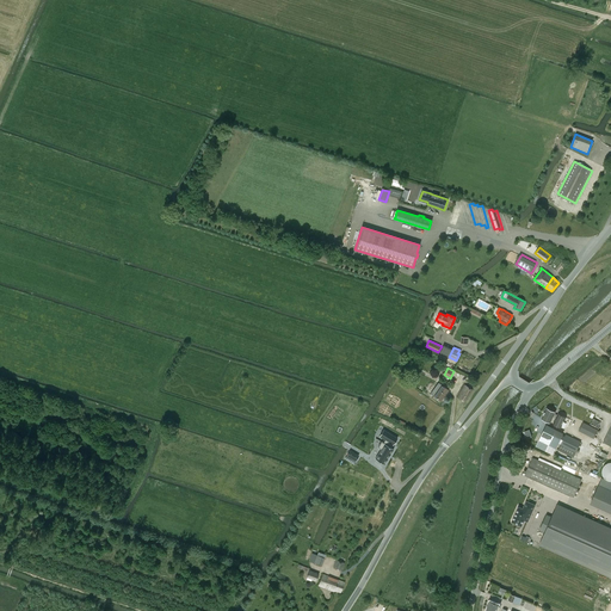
[(440,401),(449,390),(440,384),(433,395),(440,401)]
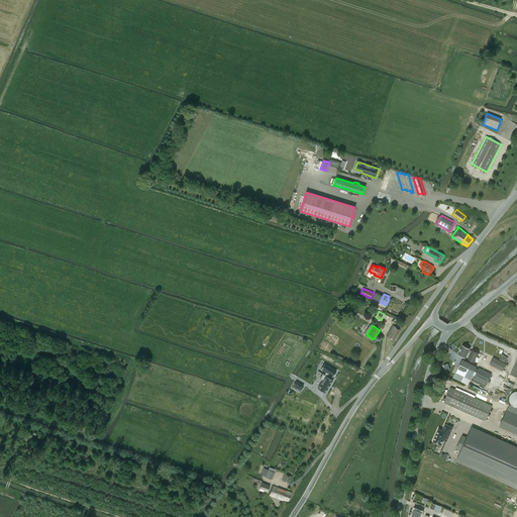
[(393,340),(400,330),(394,326),(387,336),(393,340)]
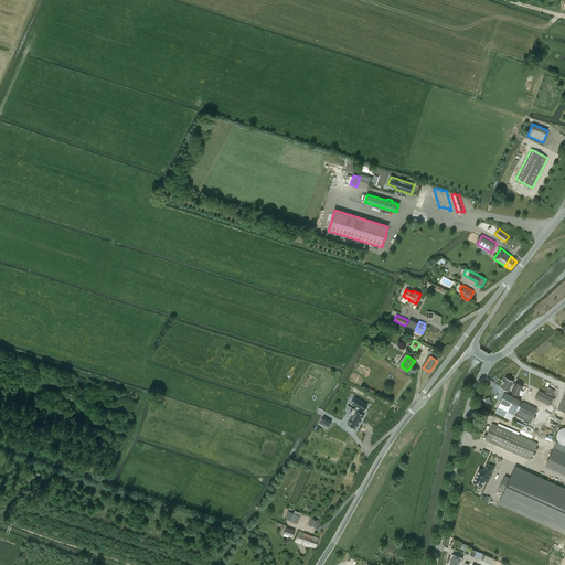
[(505,377),(501,387),(509,391),(513,381),(505,377)]
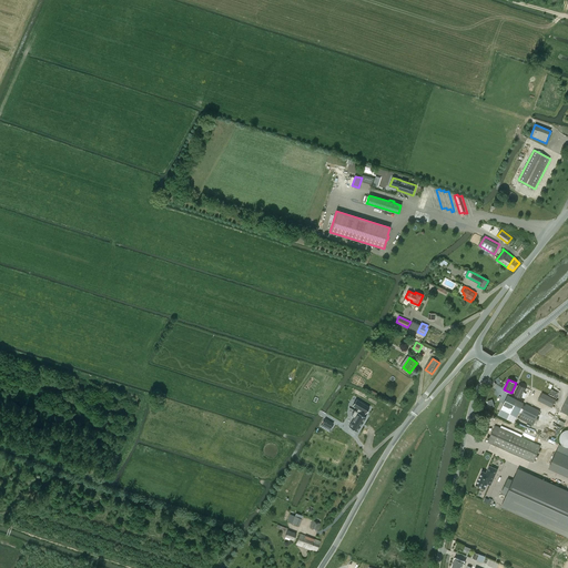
[(516,385),(514,388),(516,389),(514,395),(521,398),(526,388),(519,385),(518,386),(516,385)]
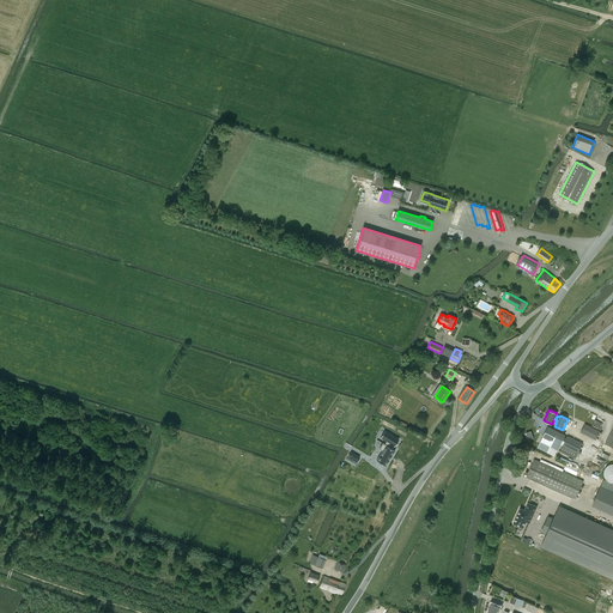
[(600,431),(584,424),(581,432),(595,439),(600,431)]
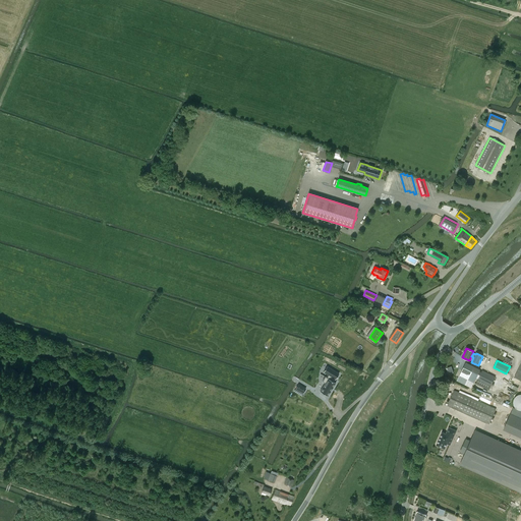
[(466,362),(460,375),(474,383),(480,369),(466,362)]
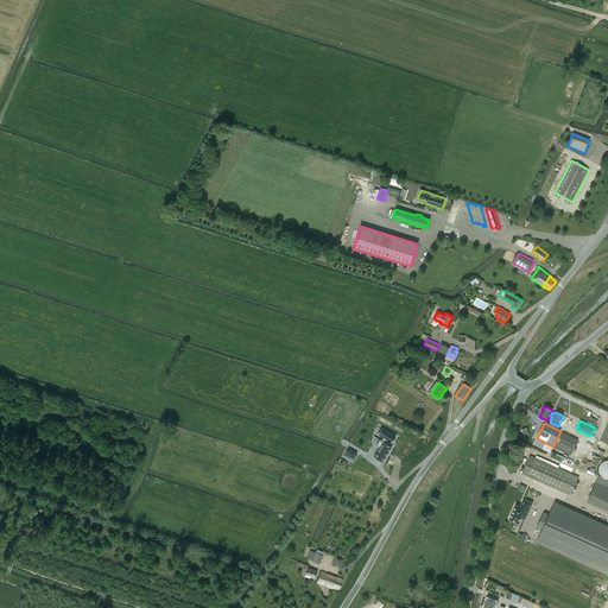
[(382,462),(392,447),(390,445),(396,436),(381,428),(378,434),(384,437),(381,441),(380,439),(377,445),(379,447),(373,456),(382,462)]
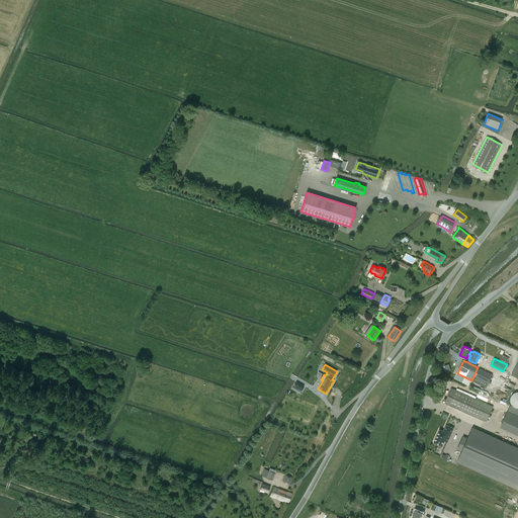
[(472,381),(486,387),(493,374),(480,368),(472,381)]
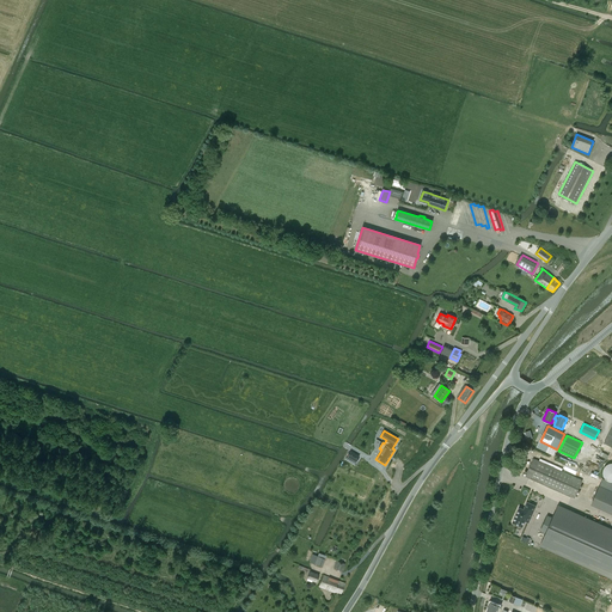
[(348,457),(356,461),(359,457),(350,451),(348,457)]
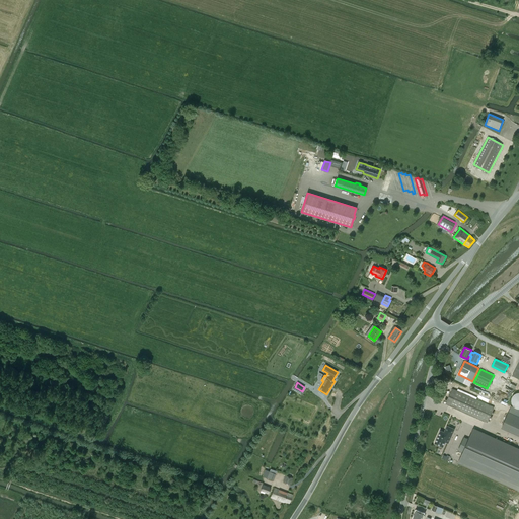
[(446,403),(488,422),(494,408),(452,389),(446,403)]
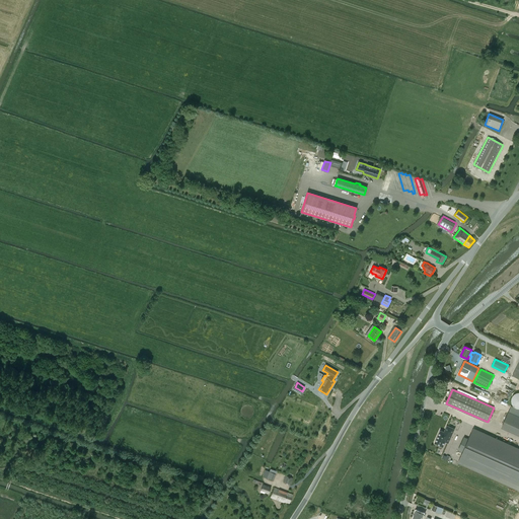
[(508,414),(502,428),(510,431),(516,418),(508,414)]
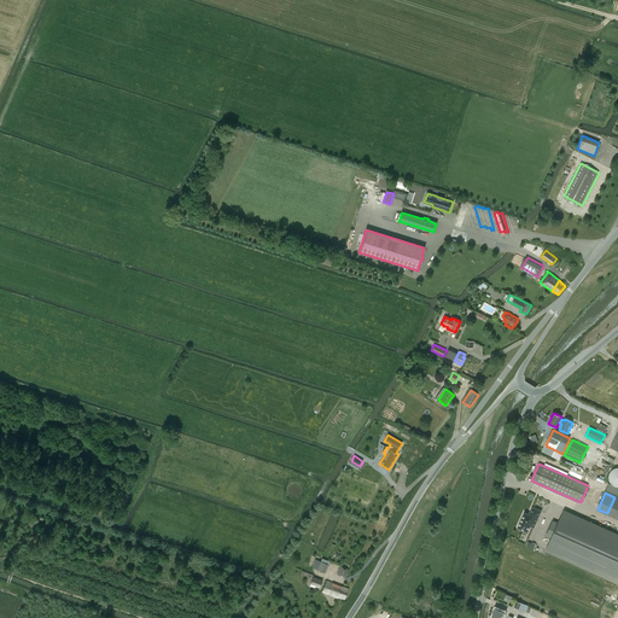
[(524,512),(518,528),(528,532),(532,522),(536,524),(541,511),(532,507),(530,512),(530,513),(530,514),(524,512)]
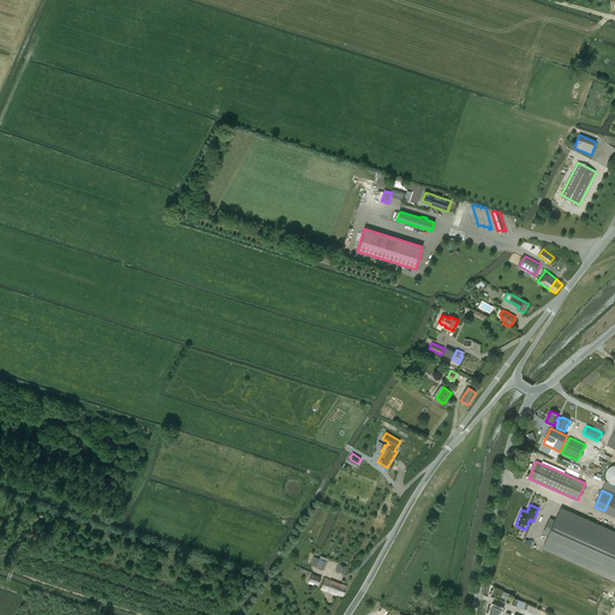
[(543,548),(614,579),(614,532),(561,508),(556,520),(550,518),(543,533),(549,536),(543,548)]
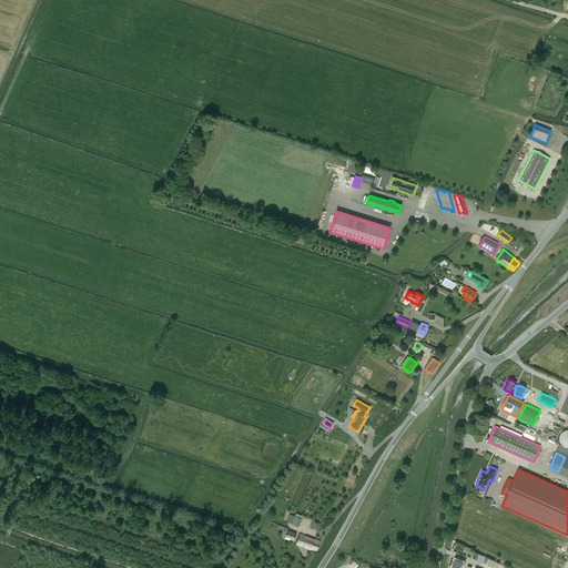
[(293,524),(300,526),(302,519),(295,517),(293,524)]
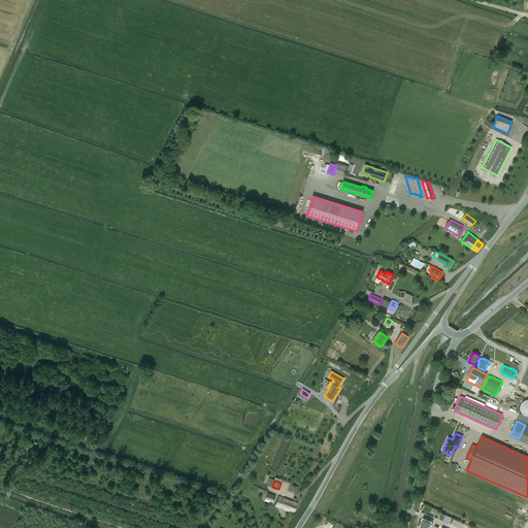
[(295,493),(297,487),(291,485),(289,491),(295,493)]
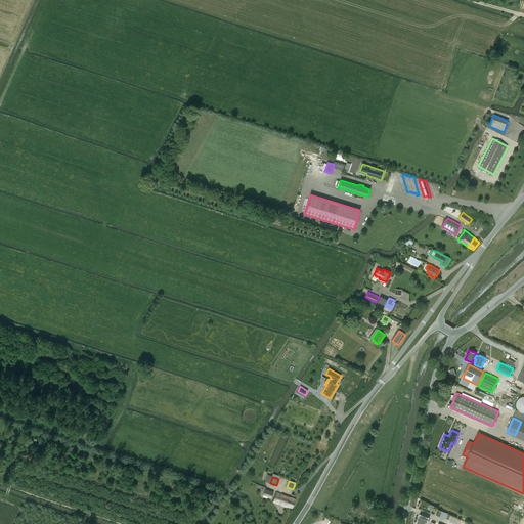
[(271,497),(273,492),(265,489),(263,495),(271,497)]
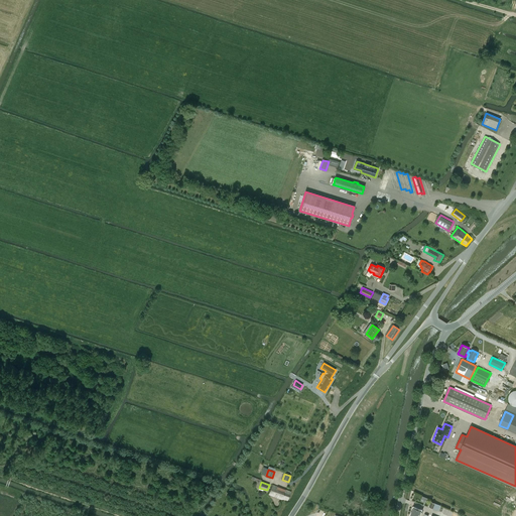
[(269,494),(287,501),(291,492),(273,485),(269,494)]
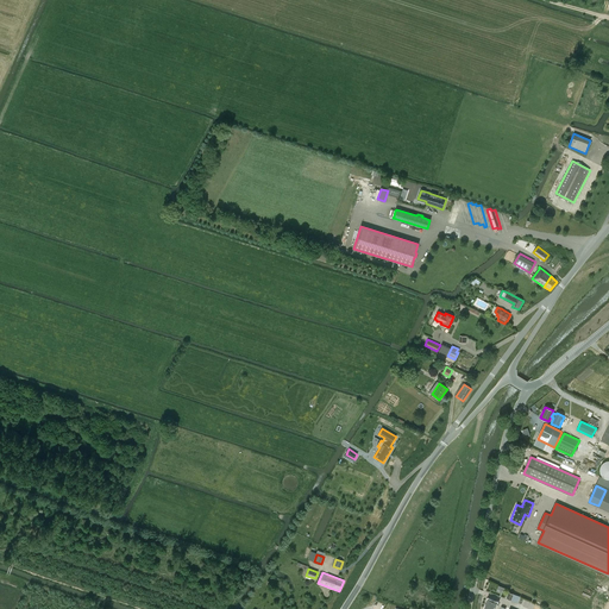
[(509,592),(507,598),(519,603),(521,596),(509,592)]
